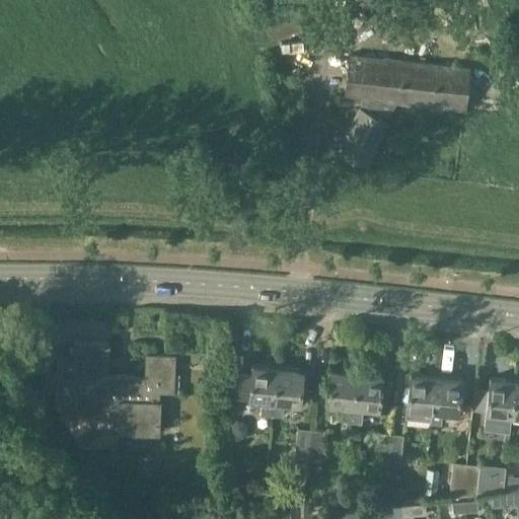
[(345,96),(370,98),(383,100),(464,109),(469,67),(350,54),(345,96)]
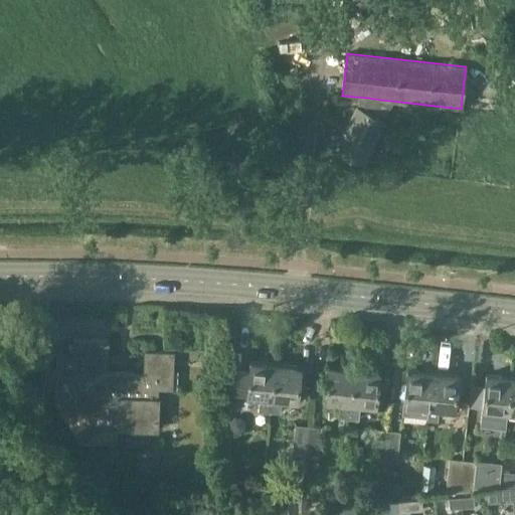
[(380,100),(367,98),(362,109),(357,107),(337,149),(364,162),(384,120),(373,114),(380,100)]
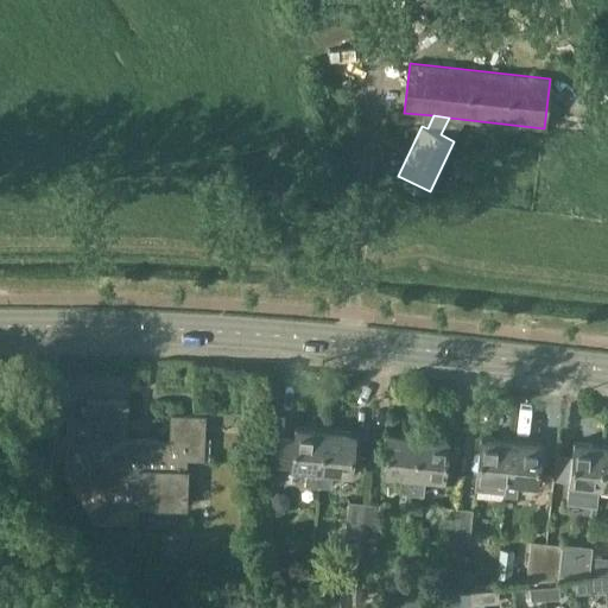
[(68,413),(65,477),(95,521),(137,523),(137,507),(150,507),(150,506),(185,507),(187,472),(188,472),(188,469),(187,469),(187,460),(203,460),(204,416),(170,415),(169,442),(126,439),(127,401),(87,400),(86,413),(68,413)]
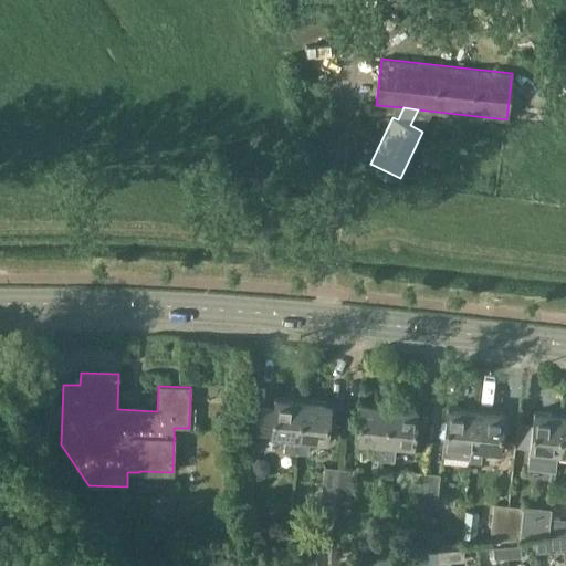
[(296,452),(302,400),(274,397),(273,409),(258,408),(255,432),(285,436),(283,451),(296,452)]
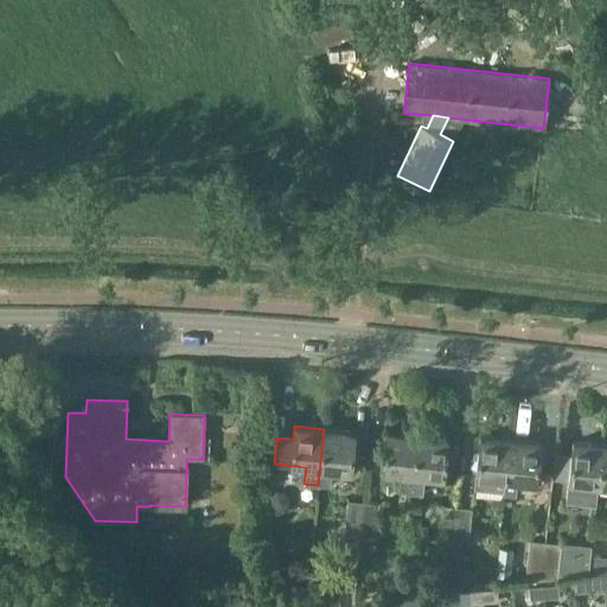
[(355,432),(324,429),(318,485),(330,486),(332,470),(350,472),(352,454),(357,454),(359,433),(355,433),(355,432)]
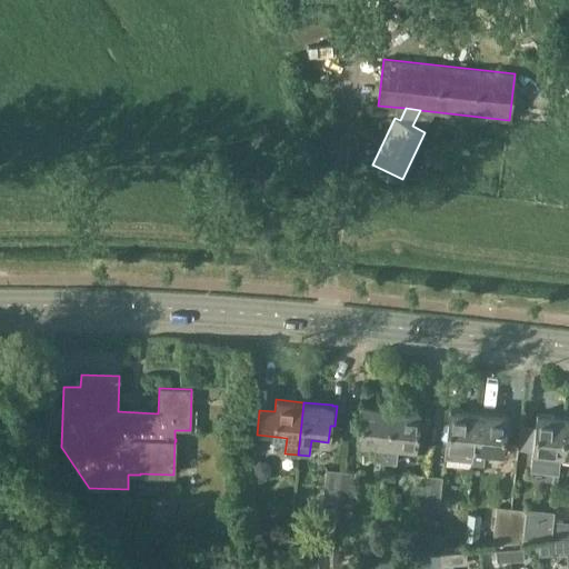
[(375,461),(385,462),(390,408),(362,405),(359,441),(376,443),(375,461)]
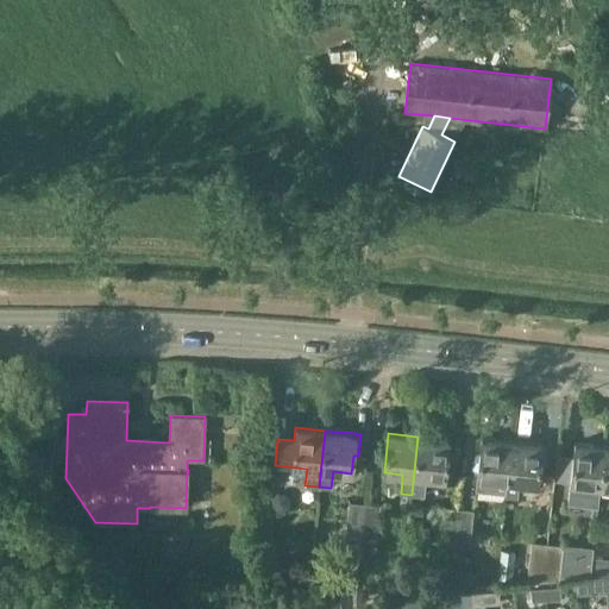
[(449,439),(418,437),(412,495),(424,496),(426,477),(444,479),(449,439)]
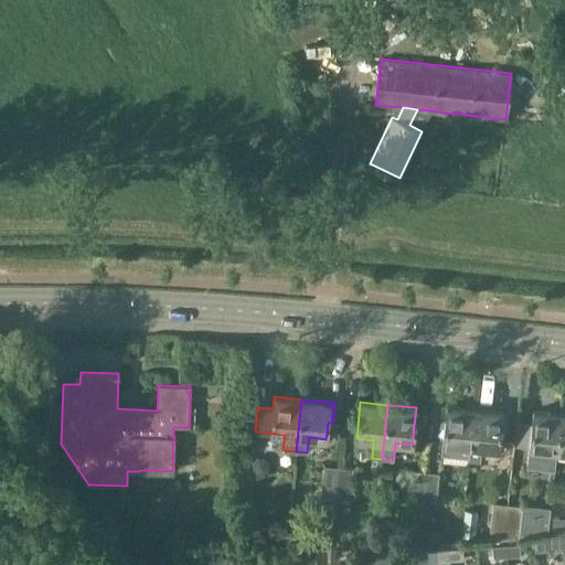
[(470,457),(475,409),(446,406),(446,407),(441,406),(439,426),(444,427),(441,455),(469,457),(470,457)]
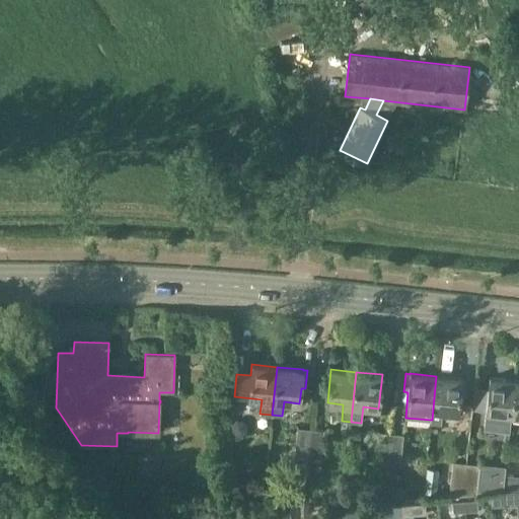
[(431,420),(430,423),(441,424),(442,411),(457,413),(461,413),(465,380),(461,380),(461,379),(436,376),(432,420),(431,420)]
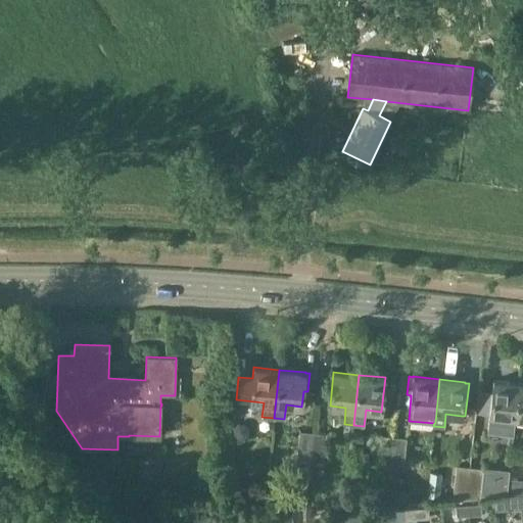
[(514,434),(516,418),(519,384),(493,381),(489,415),(487,431),(514,434)]
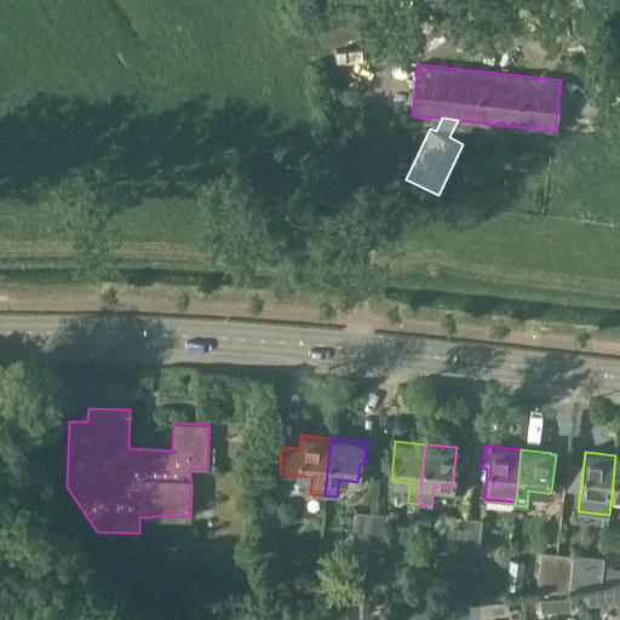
[(564,488),(580,491),(584,464),(567,461),(564,488)]
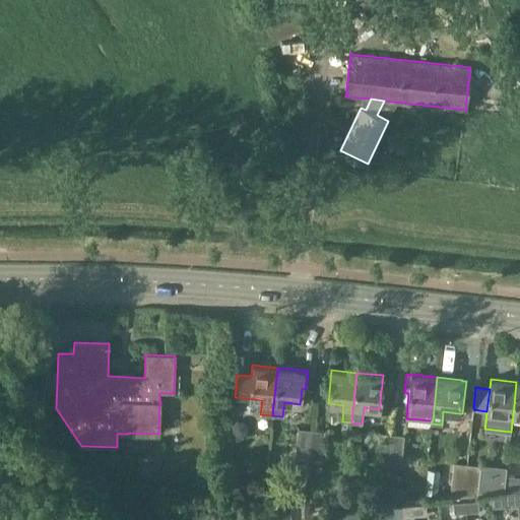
[(308,459),(311,430),(298,429),(295,458),(308,459)]
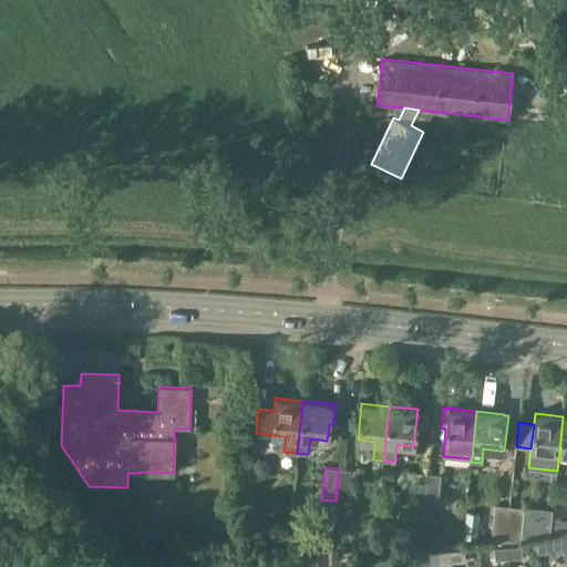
[(354,470),(339,468),(336,501),(350,502),(354,470)]
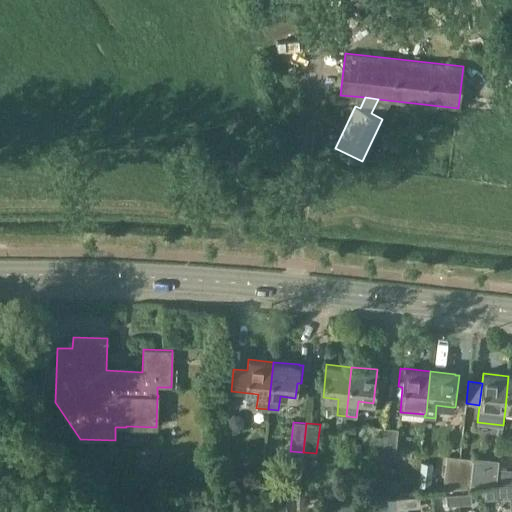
[(381,456),(384,427),(371,426),(368,455),(381,456)]
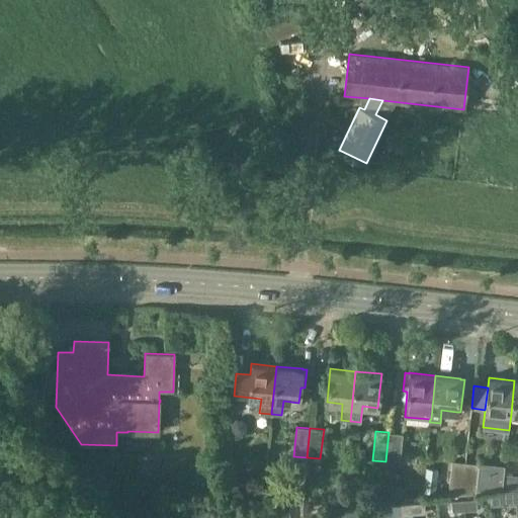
[(403,434),(389,432),(385,461),(399,463),(403,434)]
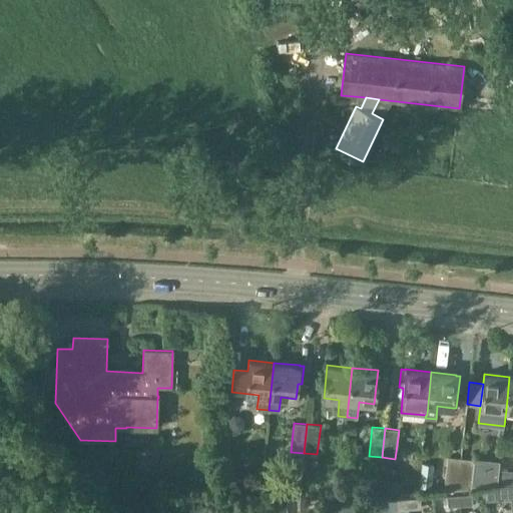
[(444,490),(458,489),(461,458),(448,456),(444,490)]
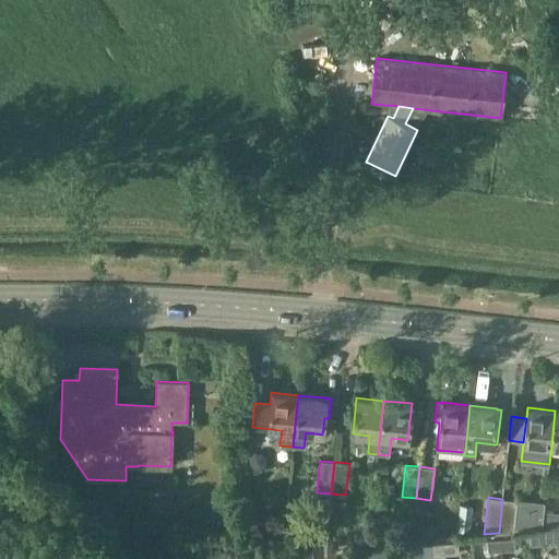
[(502,499),(499,533),(513,532),(516,500),(502,499)]
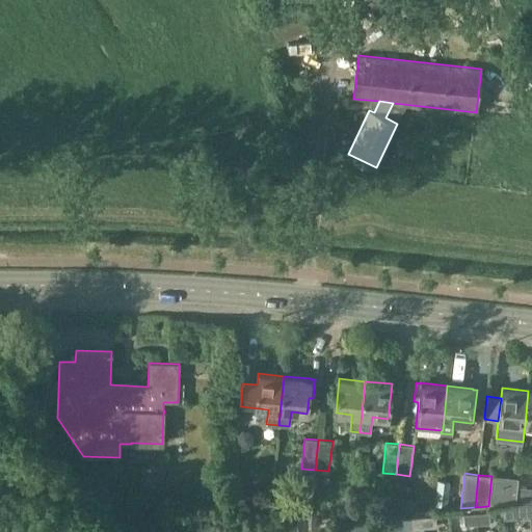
[(476,513),(477,525),(489,524),(488,512),(476,513)]
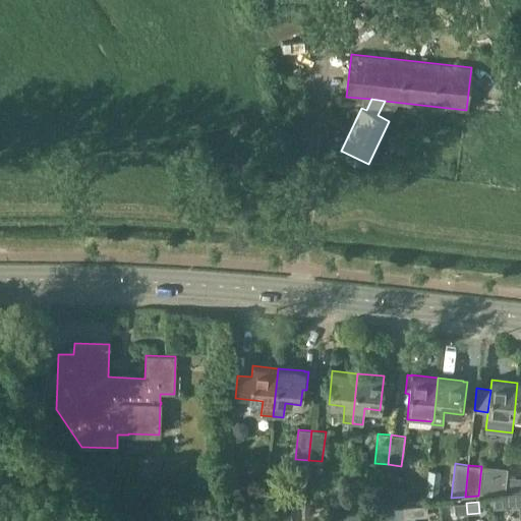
[(454,514),(467,514),(466,503),(454,504),(454,514)]
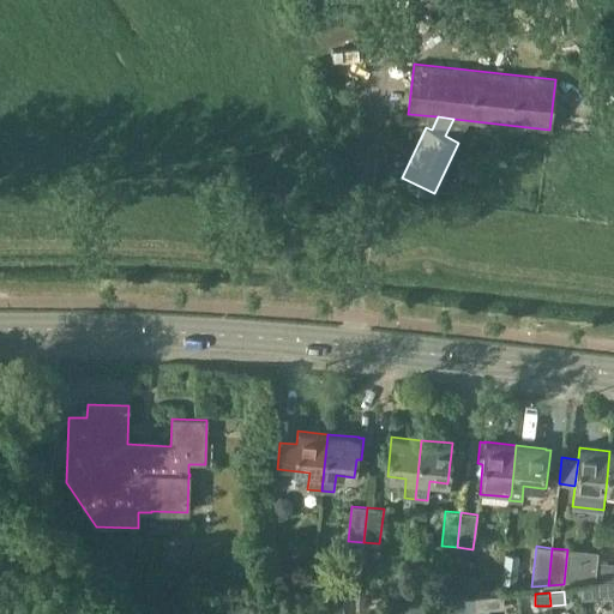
[(474,611),(488,609),(488,596),(473,597),(474,611)]
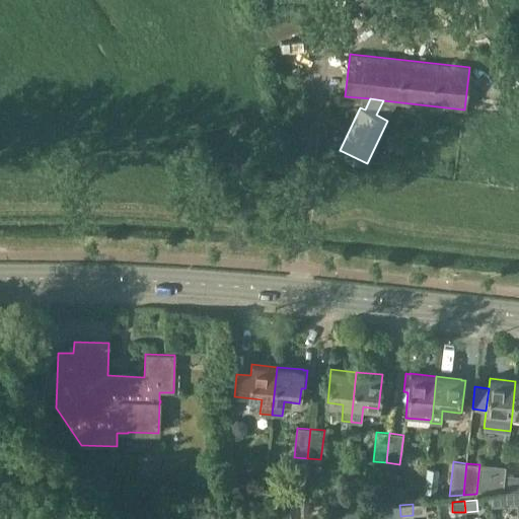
[(413,504),(413,515),(426,514),(425,504),(413,504)]
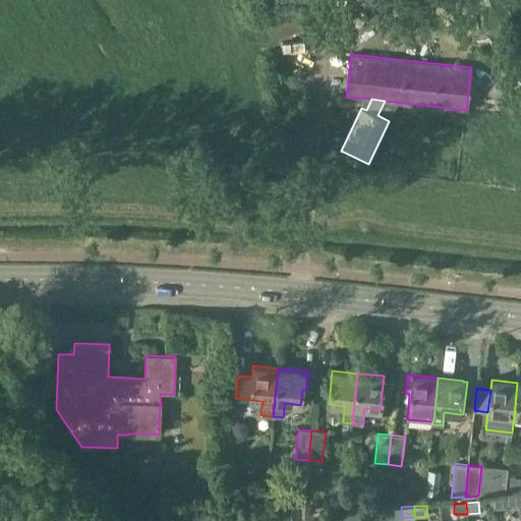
[(346,511),(346,520),(362,520),(362,510),(346,511)]
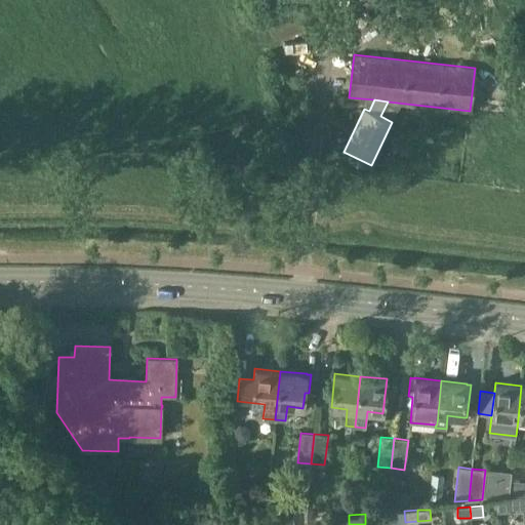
[(333,524),(349,524),(349,515),(333,516),(333,524)]
